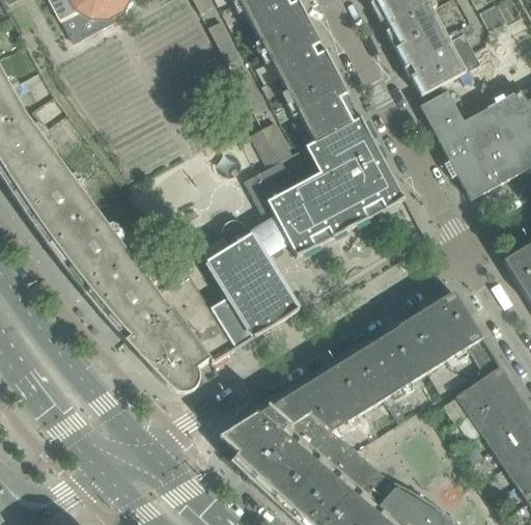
[(49,0),(59,19),(61,18),(72,11),(83,32),(82,32),(83,33),(82,33),(82,34),(83,36),(103,26),(102,24),(99,25),(94,18),(95,18),(103,17),(110,16),(117,12),(117,11),(122,7),(128,1),(129,0),(49,0)]
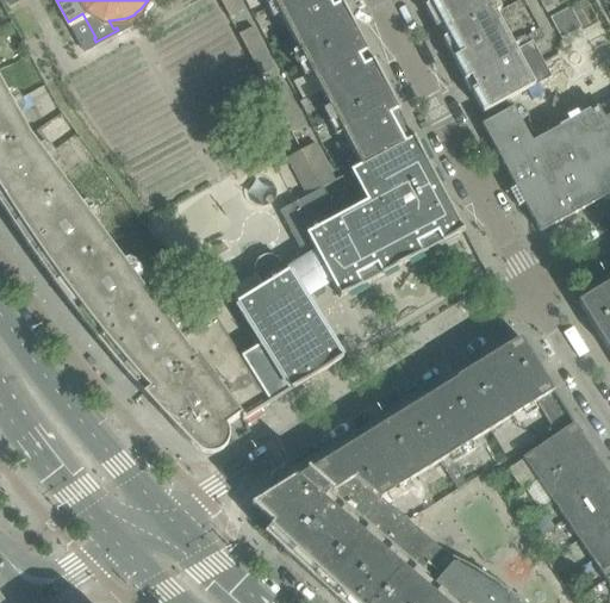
[(223,0),(230,13),(237,10),(232,0),(223,0)]
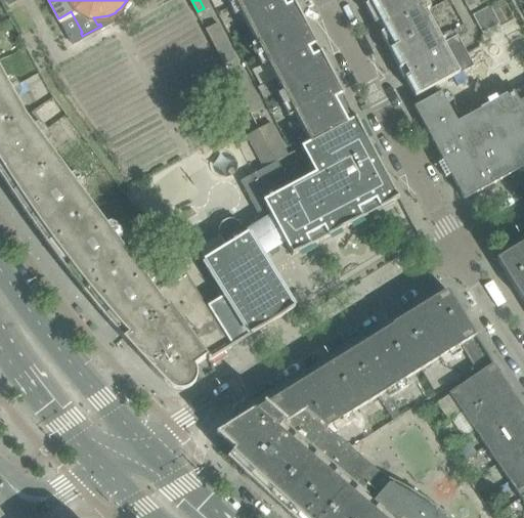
[(200,0),(204,8),(210,4),(208,0),(200,0)]
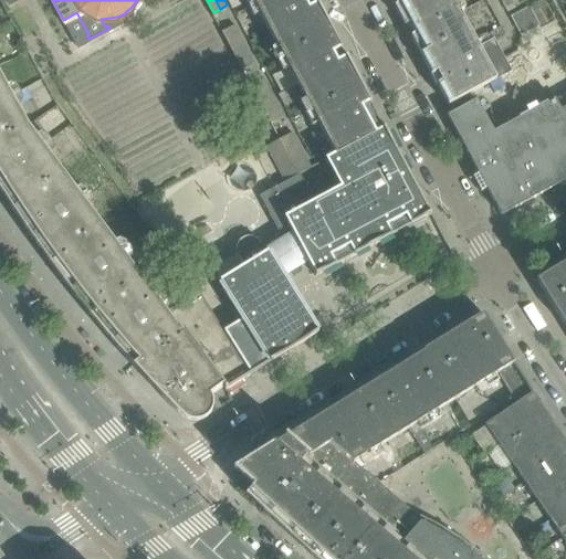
[(333,28),(318,2),(317,0),(258,0),(255,1),(283,54),(333,28)]
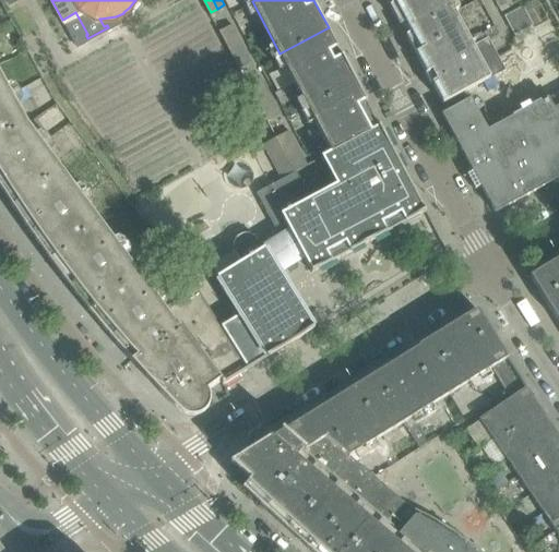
[(459,6),(455,0),(394,0),(409,28),(452,6),(453,8),(459,6)]
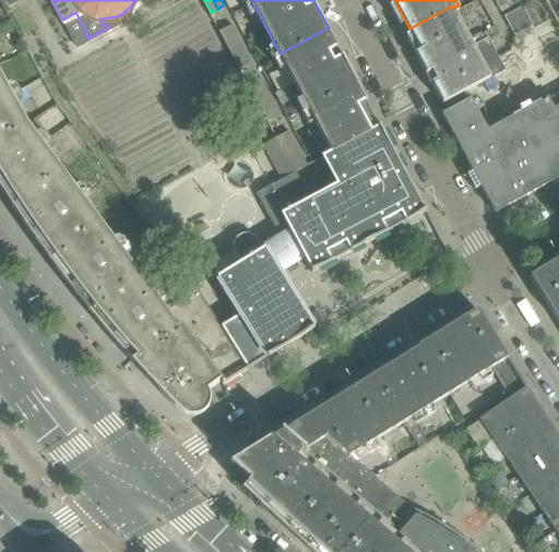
[(506,66),(488,34),(472,43),(453,8),(452,6),(409,28),(420,47),(415,49),(442,99),(506,66)]
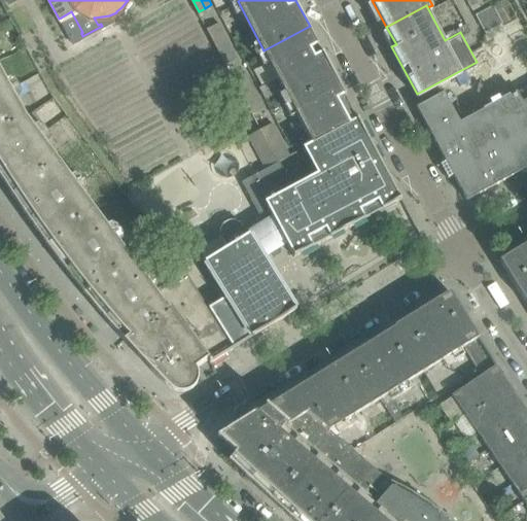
[(218,20),(212,23),(218,34),(224,31),(218,20)]
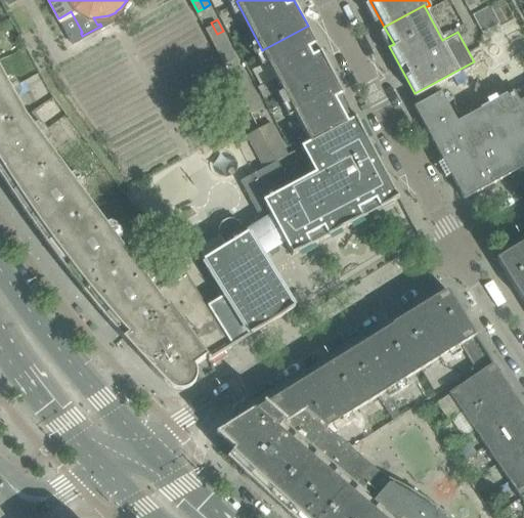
[(211,23),(205,26),(211,37),(217,34),(211,23)]
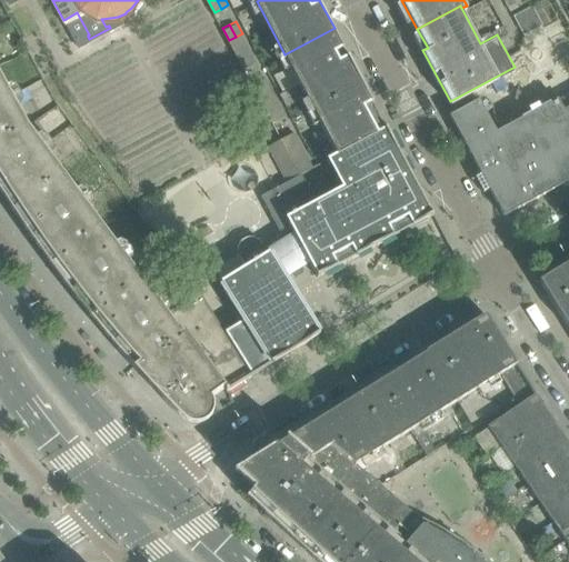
[(363,83),(349,56),(335,28),(285,54),(313,110),(363,83)]
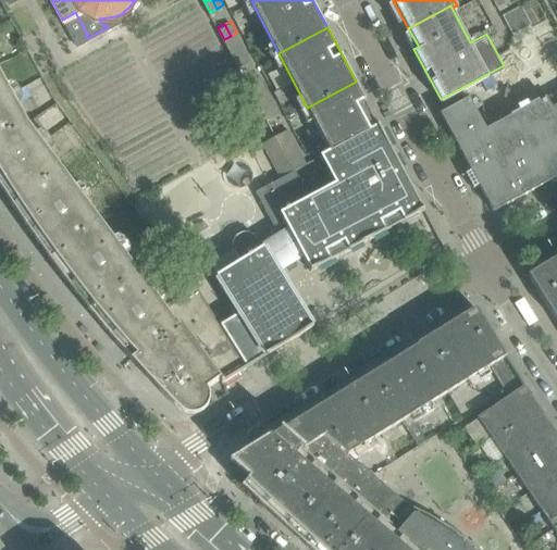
[(231,36),(224,39),(227,46),(240,39),(237,33),(231,36)]
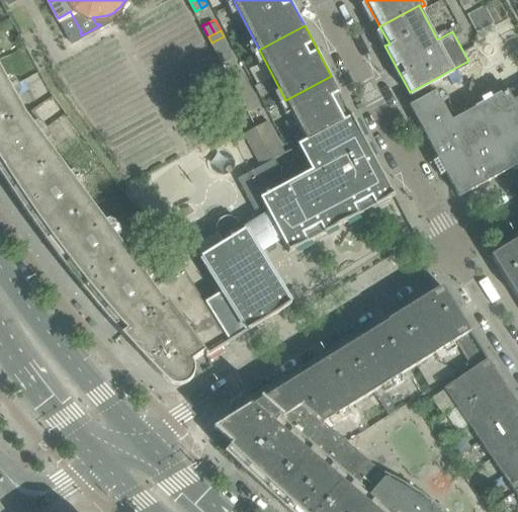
[(224,36),(211,43),(214,49),(221,46),(227,41),(224,36)]
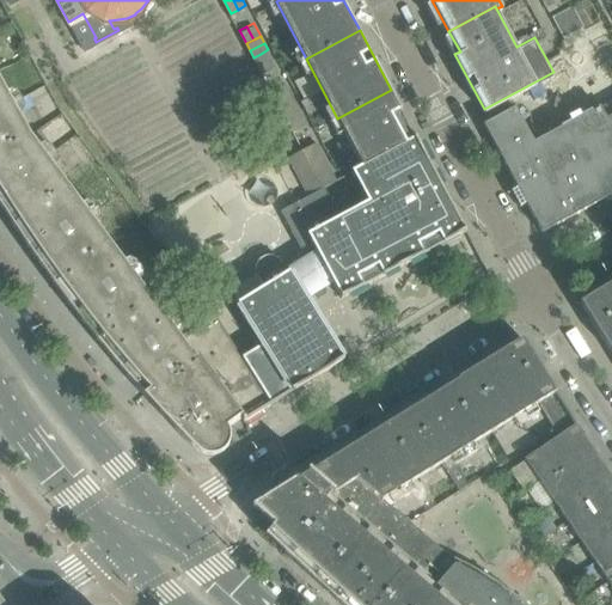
[(268,49),(261,54),(268,67),(275,63),(268,49)]
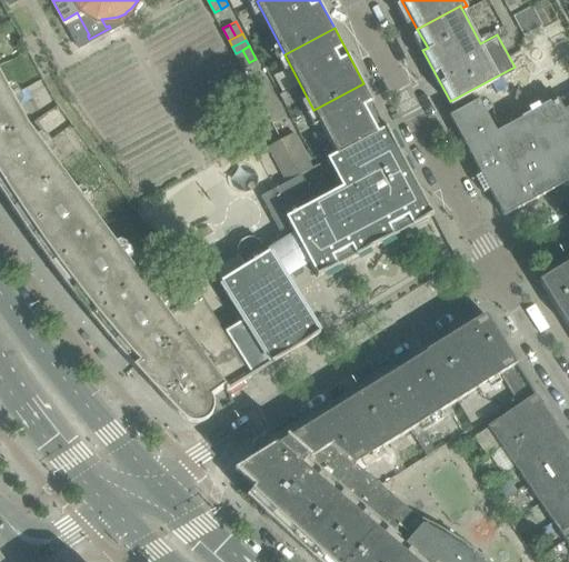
[(242,50),(236,53),(242,66),(249,62),(242,50)]
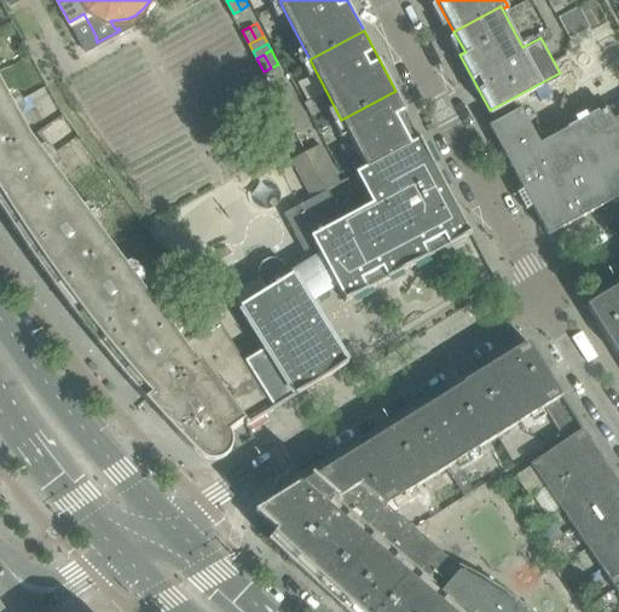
[(0,148),(29,133),(7,92),(0,80),(0,148)]
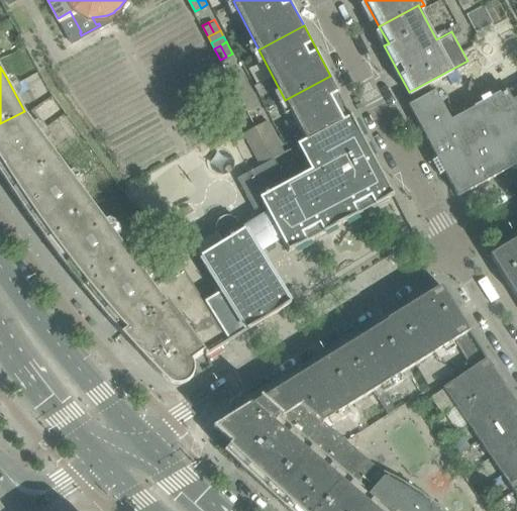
[(240,68),(234,72),(240,83),(246,80),(240,68)]
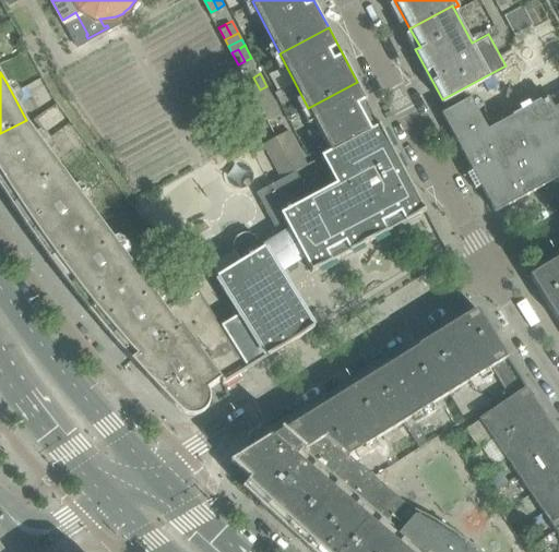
[(253,78),(247,81),(253,93),(260,90),(253,78)]
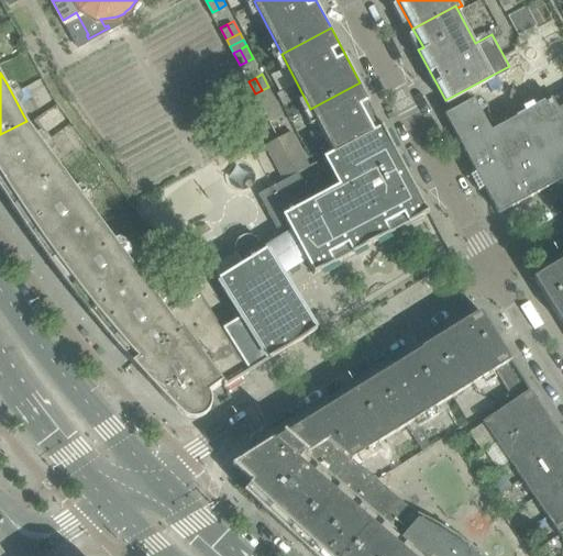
[(360,82),(311,109),(326,135),(332,148),(382,123),(368,99),(360,82)]
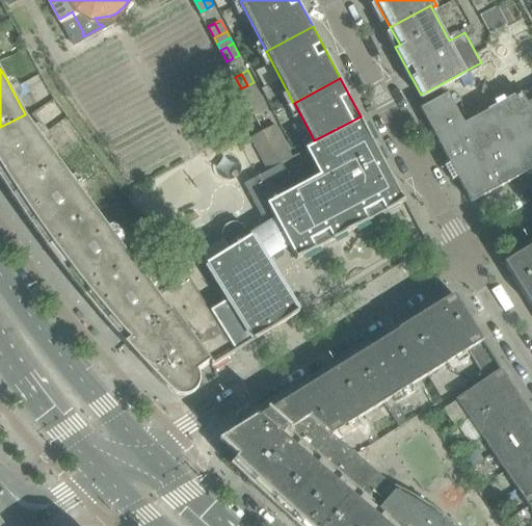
[(247,85),(241,88),(244,95),(257,87),(254,82),(247,85)]
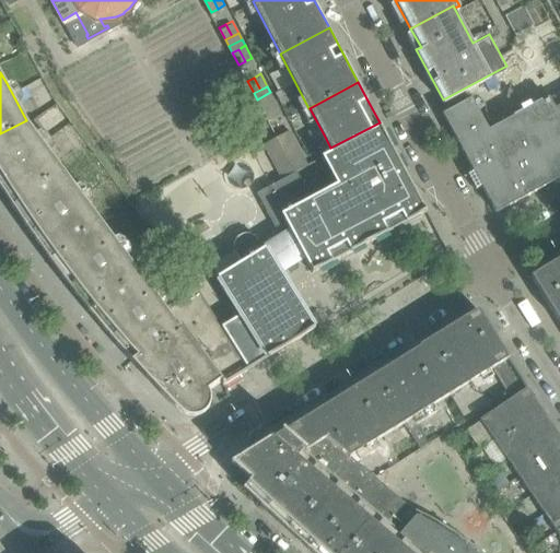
[(270,92),(257,99),(260,105),(267,102),(273,98),(270,92)]
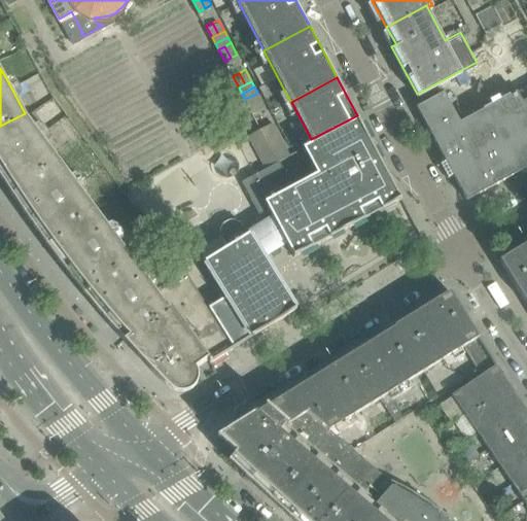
[(526,106),(523,98),(517,88),(461,118),(445,89),(416,104),(445,158),(440,161),(448,174),(453,172),(466,197),(526,163),(526,106)]
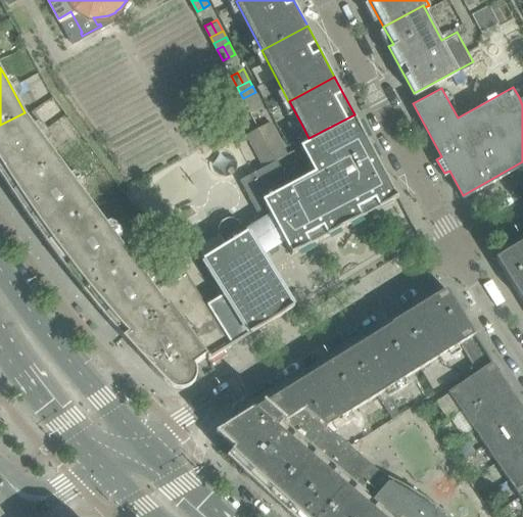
[(255,92),(249,95),(255,107),(262,104),(255,92)]
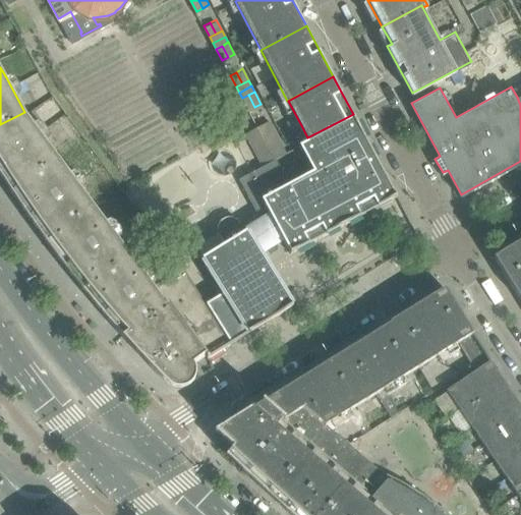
[(248,95),(242,98),(248,110),(254,107),(248,95)]
